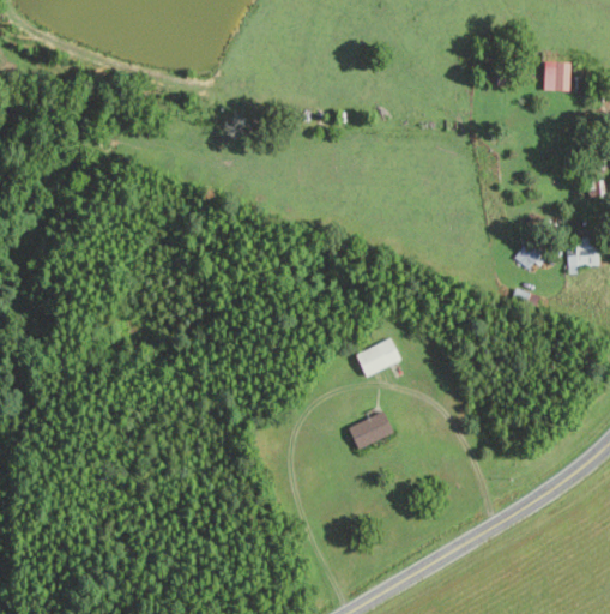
[(569,90),(571,61),(547,60),(545,89),(569,90)]
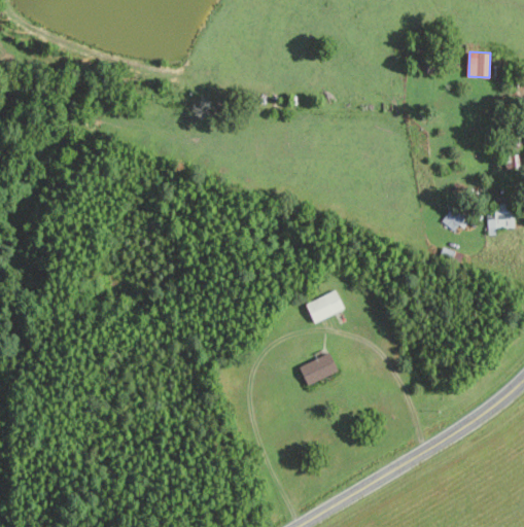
[(496,229),(516,226),(514,212),(513,212),(512,203),(494,205),(496,229)]
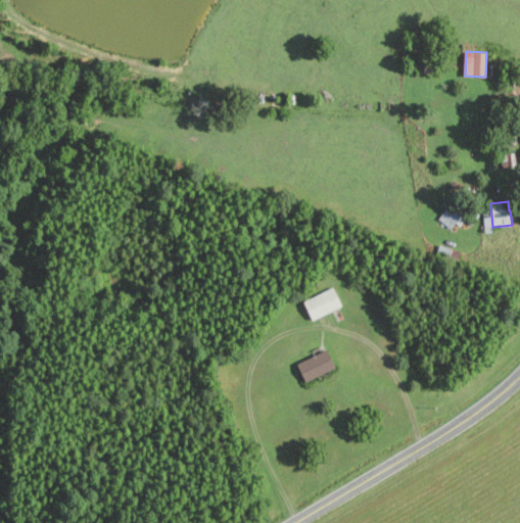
[(439,219),(452,230),(464,217),(452,205),(439,219)]
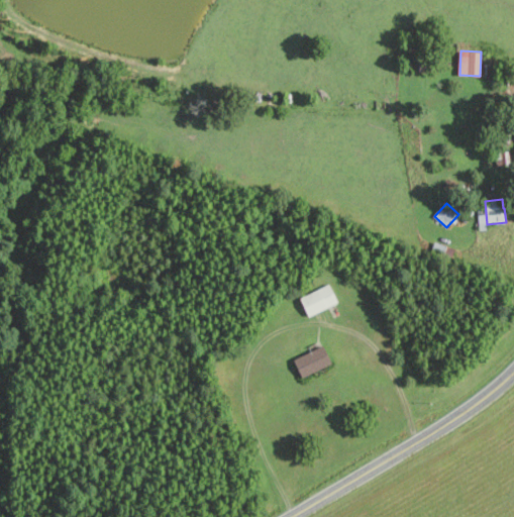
[(339,303),(331,285),(300,297),(308,316),(339,303)]
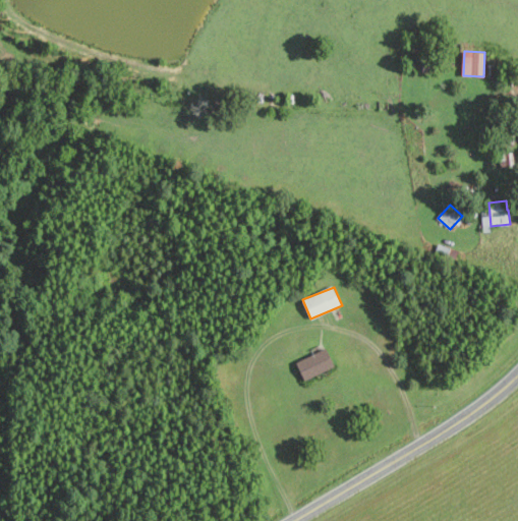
[(304,381),(334,366),(326,349),(296,362),(304,381)]
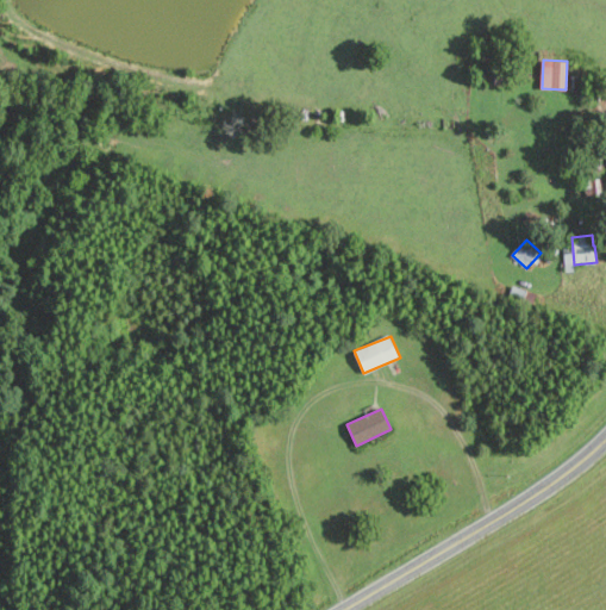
All buildings are outlined.
